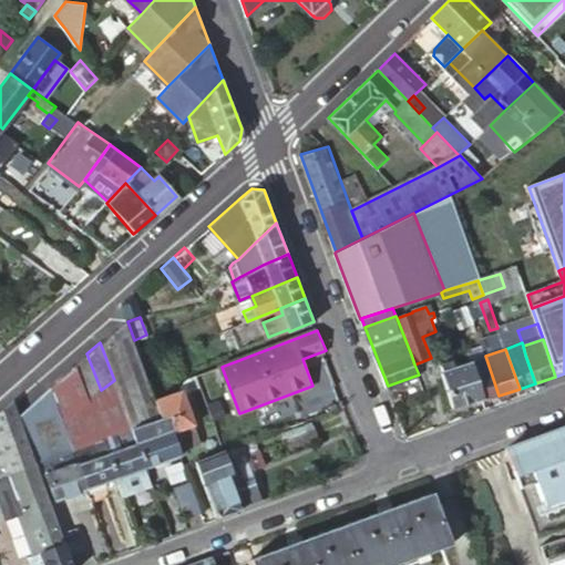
[(101,390),(86,353),(73,366),(89,401),(101,390)]
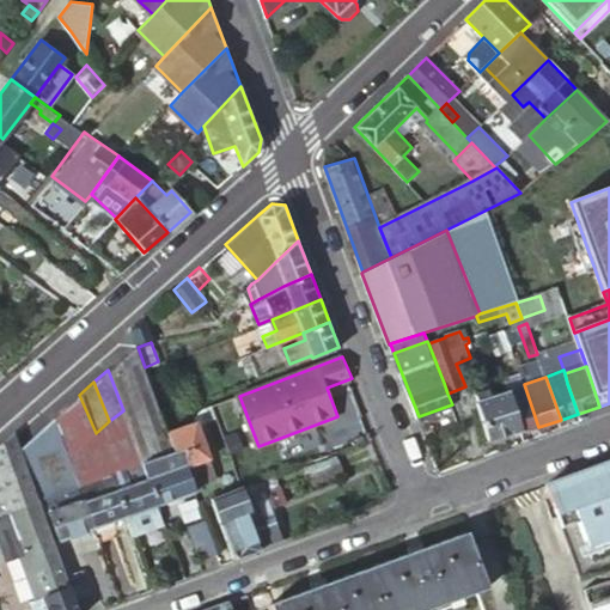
[(506,391),(520,433),(538,427),(524,384),(506,391)]
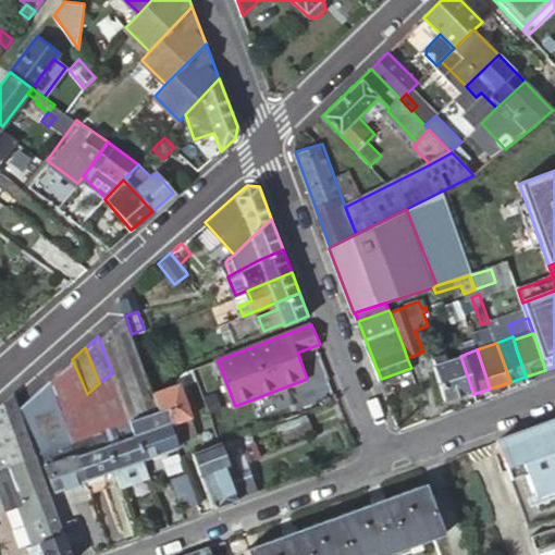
[(137,350),(112,373),(128,419),(159,409),(152,393),(137,350)]
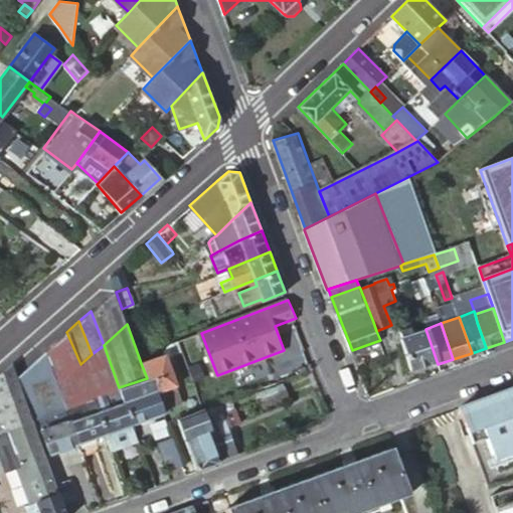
[(413,372),(438,364),(425,329),(401,338),(413,372)]
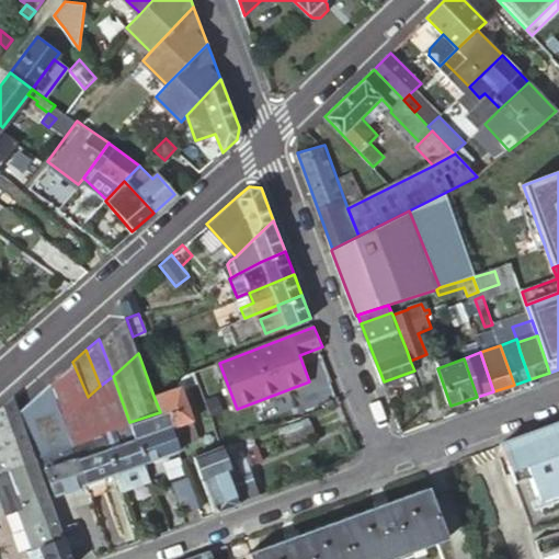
[(88,397),(72,362),(60,372),(76,408),(88,397)]
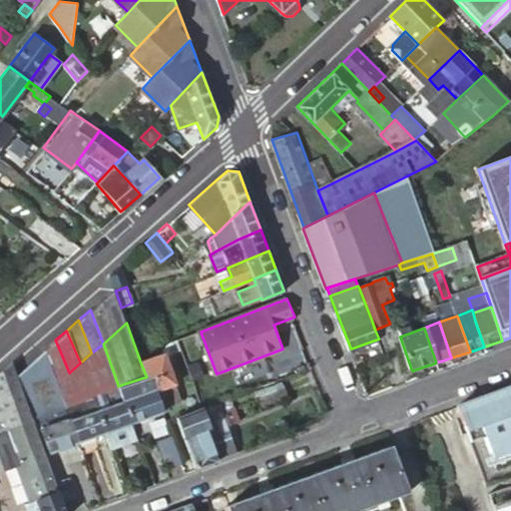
[(44,350),(57,382),(69,373),(55,340),(44,350)]
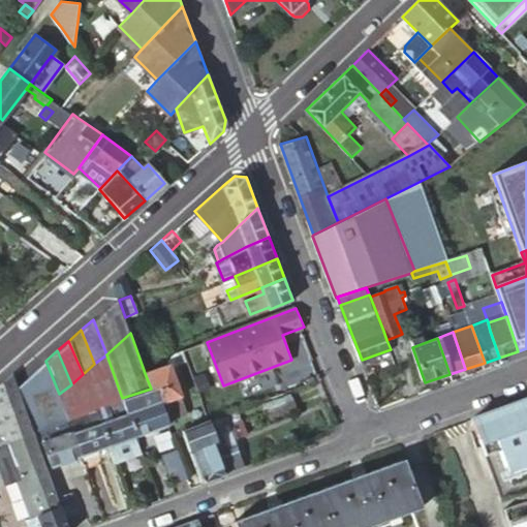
[(168,420),(188,412),(172,365),(188,359),(185,350),(179,352),(169,361),(172,364),(145,373),(151,389),(155,401),(161,399),(161,401),(168,420)]
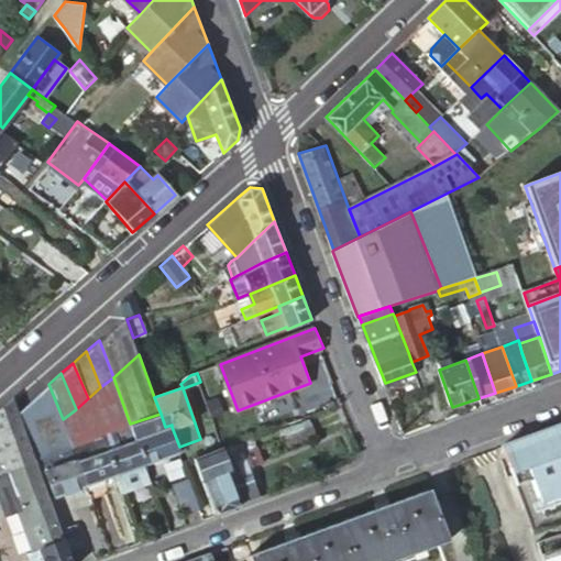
[(130,424),(113,377),(100,387),(88,398),(76,409),(63,419),(74,444),(101,435),(130,424)]
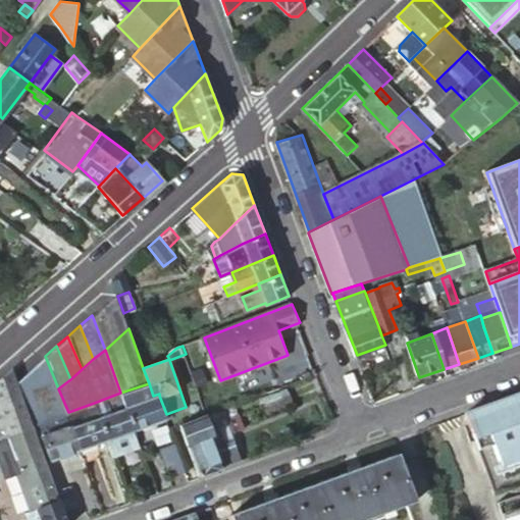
[(30,414),(58,388),(45,356),(16,380),(30,414)]
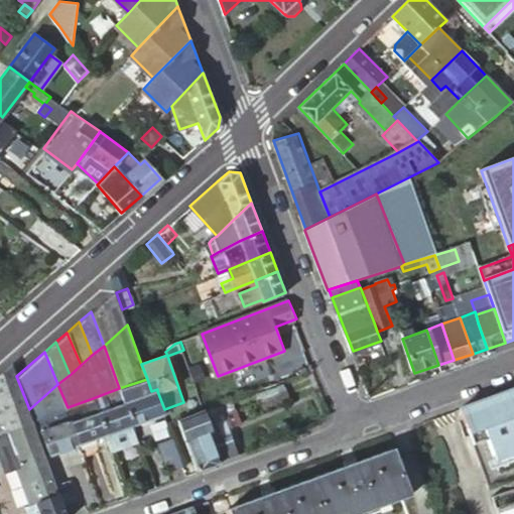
[(0,404),(8,426),(6,433),(13,427),(33,419),(29,409),(16,376),(11,363),(0,372),(0,404)]
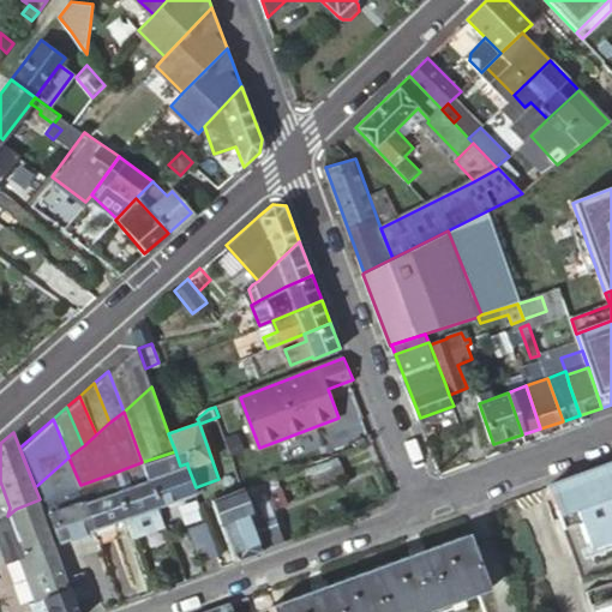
[(142,462),(160,505),(198,492),(196,487),(187,466),(187,463),(180,466),(175,451),(142,462)]
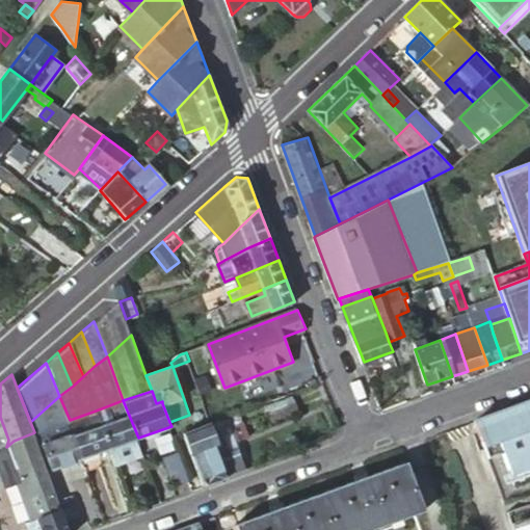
[(293,395),(268,404),(274,420),(299,411),(293,395)]
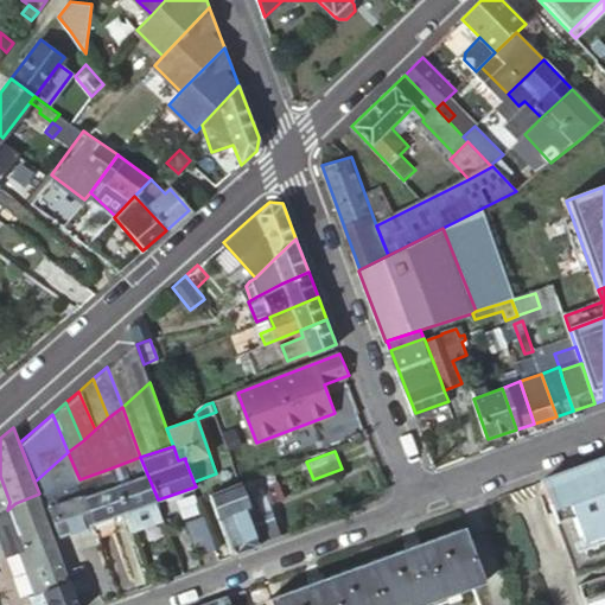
[(76,481),(80,479),(68,452),(34,482),(39,494),(76,481)]
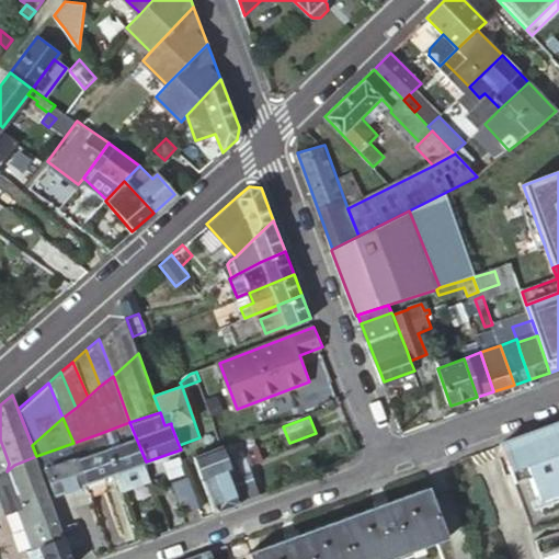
[(123,490),(152,479),(146,461),(129,422),(101,433),(116,472),(123,490)]
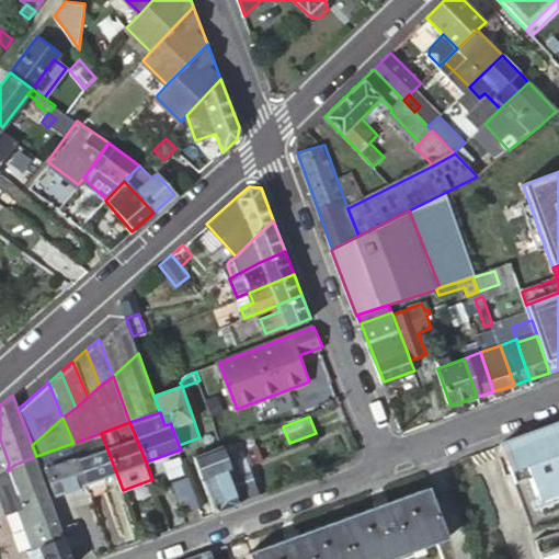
[(558,423),(502,444),(516,483),(532,478),(540,500),(558,492),(558,423)]
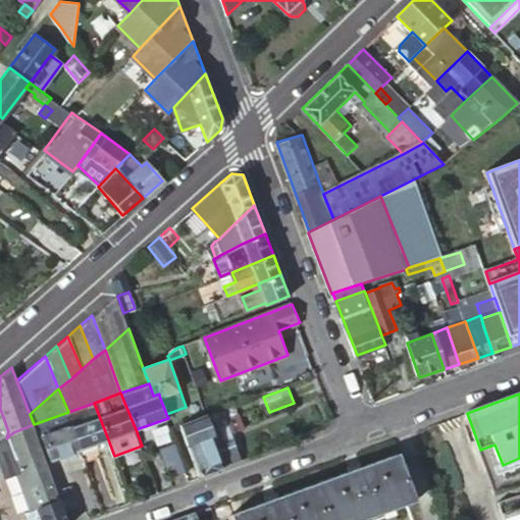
[(81,449),(86,462),(98,457),(94,445),(108,439),(94,403),(68,412),(65,413),(70,426),(72,425),(81,449)]
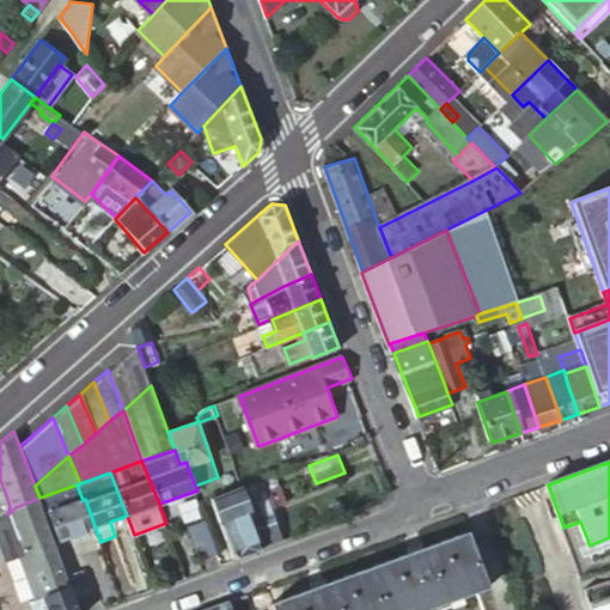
[(282,487),(279,474),(244,487),(241,488),(244,500),(256,495),(282,487)]
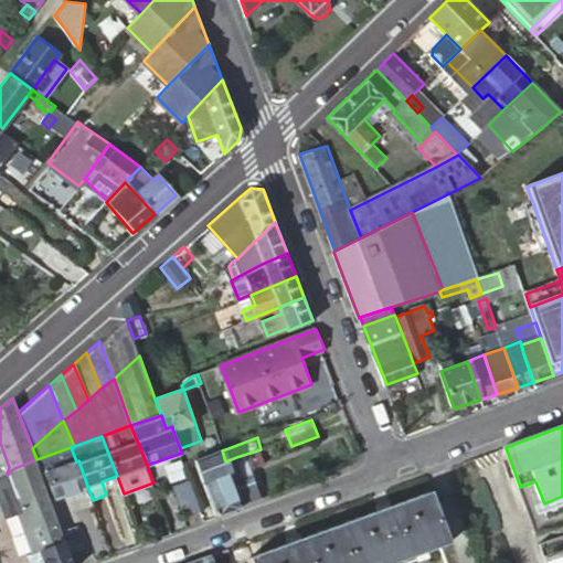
[(0,478),(7,475),(9,467),(0,443),(0,478)]
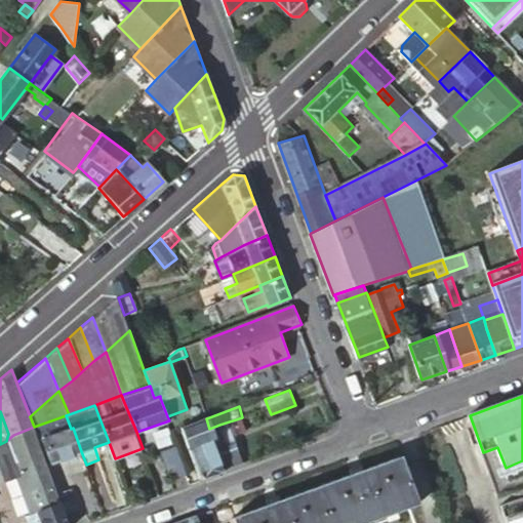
[(71,429),(66,415),(34,427),(38,439),(43,438),(51,463),(81,451),(73,428),(71,429)]
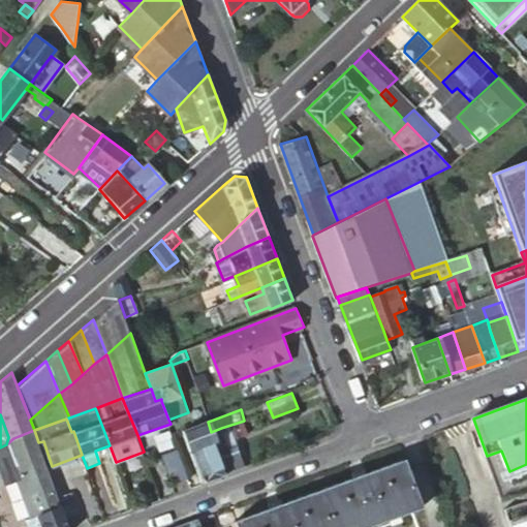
[(225,472),(244,465),(236,445),(228,447),(221,428),(211,432),(208,422),(185,430),(204,483),(226,474),(225,472)]
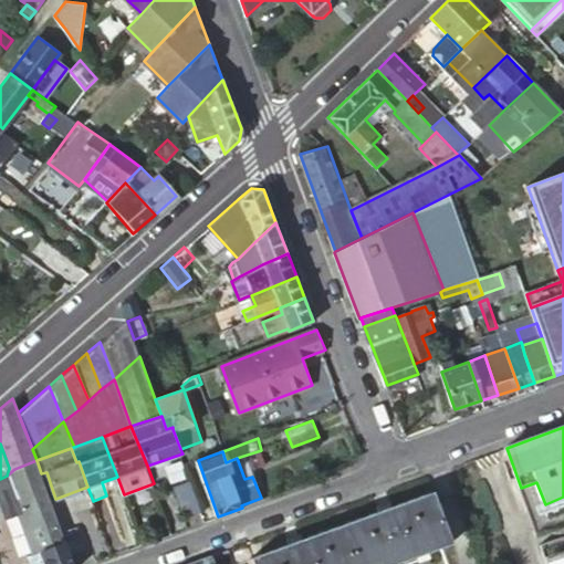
[(74,563),(72,556),(63,531),(51,500),(41,473),(37,460),(14,469),(7,476),(19,510),(35,553),(31,555),(33,563),(74,563)]
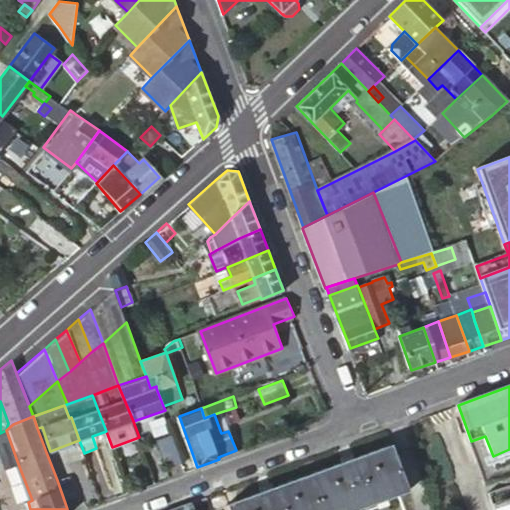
[(42,427),(37,428),(46,452),(50,451),(42,427)]
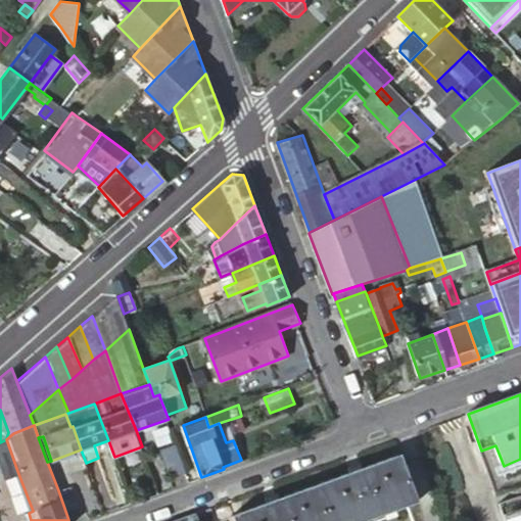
[(0,479),(17,471),(6,439),(0,442),(0,479)]
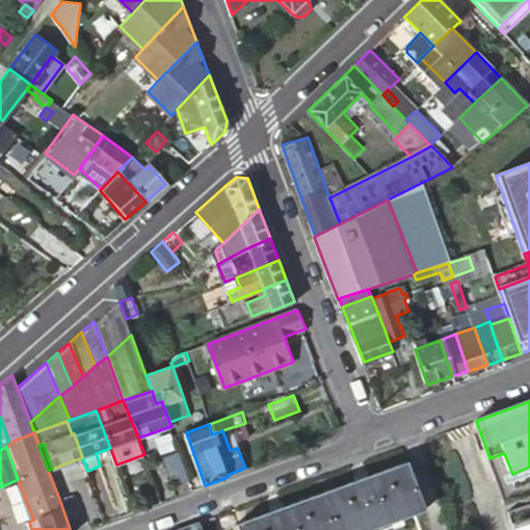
[(176,485),(189,480),(180,451),(165,455),(176,485)]
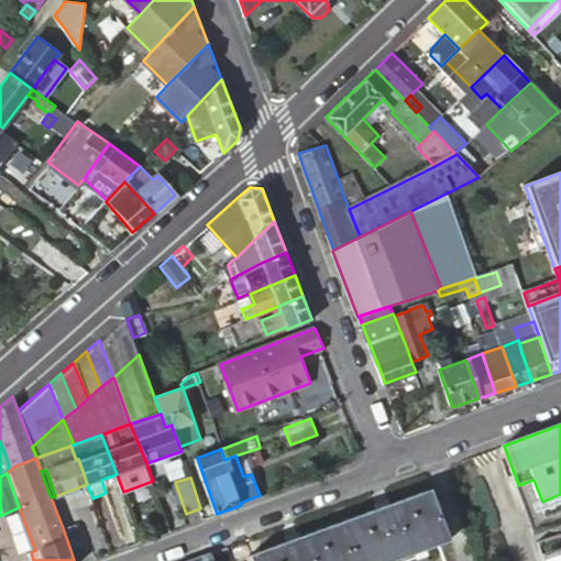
[(288,541),(249,554),(251,560),(424,560),(430,559),(426,549),(448,540),(430,491),(393,504),(389,498),(375,503),(377,509),(303,536),(300,530),(286,535),(288,541)]
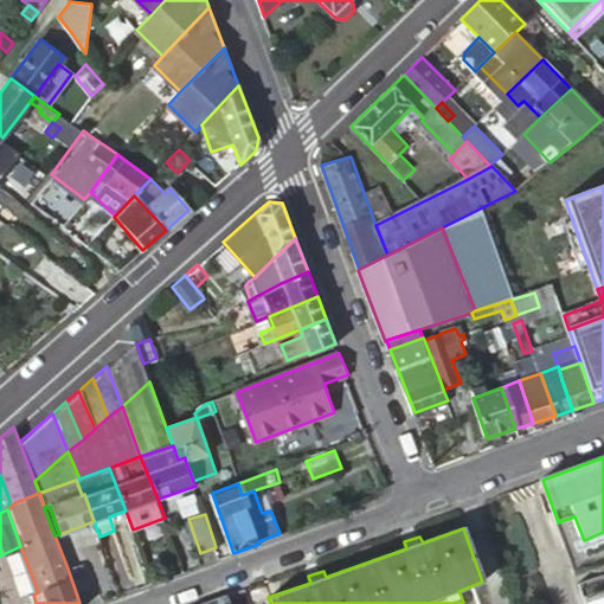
[(603,532),(584,540),(588,552),(603,546),(603,532)]
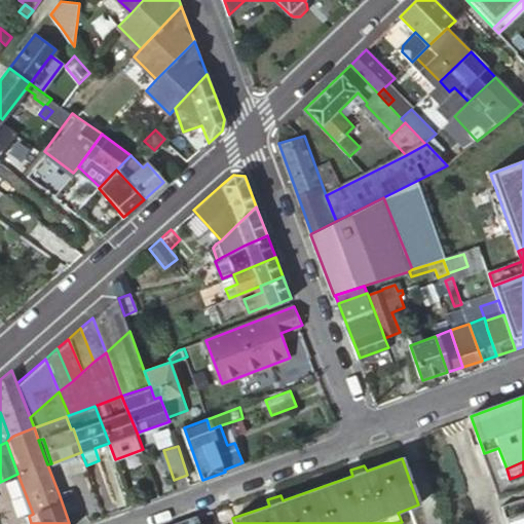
[(72,488),(59,493),(67,517),(81,512),(72,488)]
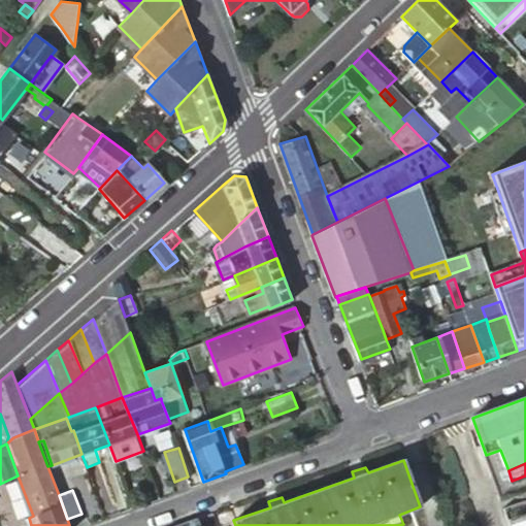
[(220,525),(215,512),(175,525),(220,525)]
